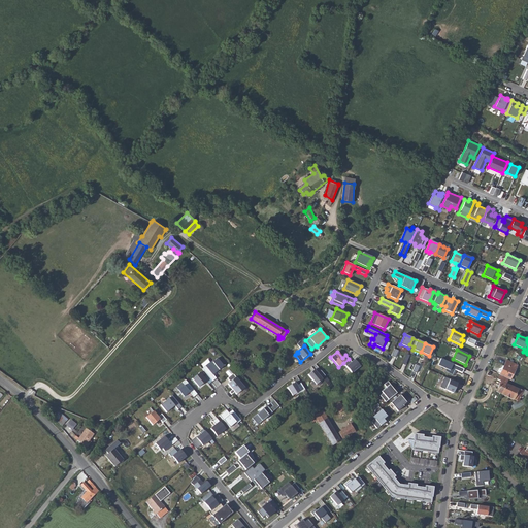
[(410,356),(406,354),(402,364),(406,366),(410,356)]
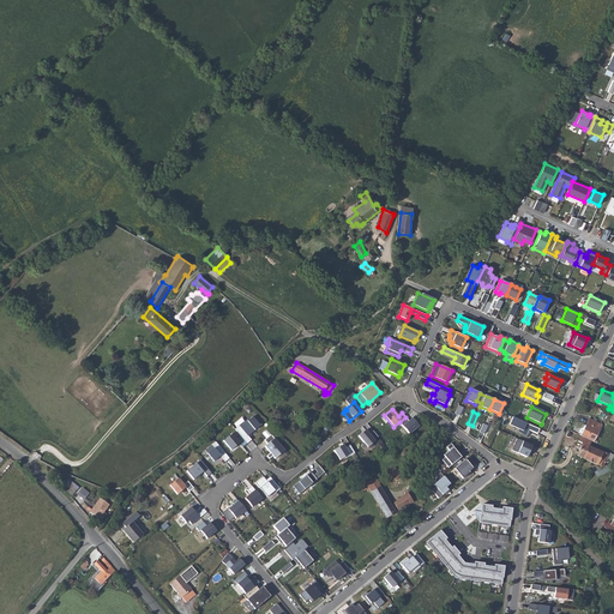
[(246,420),(235,429),(247,444),(251,440),(248,437),(260,426),(252,417),(247,421),(246,420)]
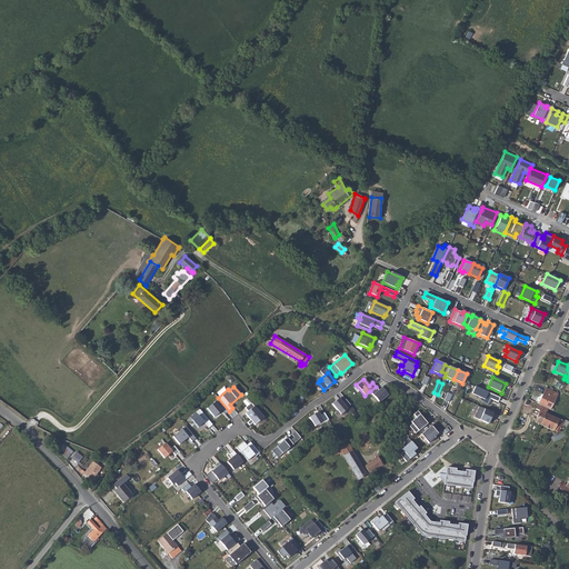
[(379,390),(376,387),(370,391),(379,402),(388,395),(382,388),(379,390)]
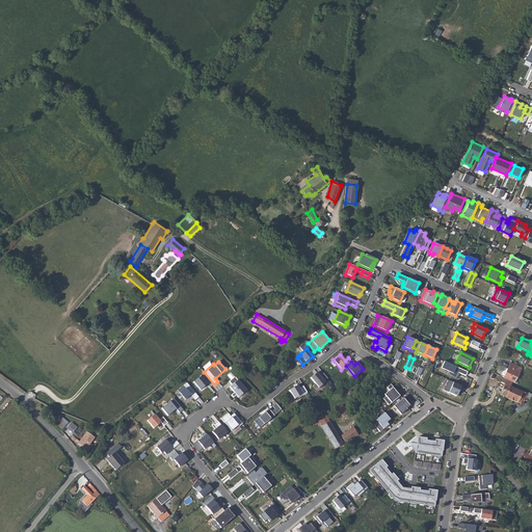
[(468,372),(444,362),(441,368),(450,372),(448,375),(456,378),(456,377),(458,373),(459,373),(466,376),(468,372)]
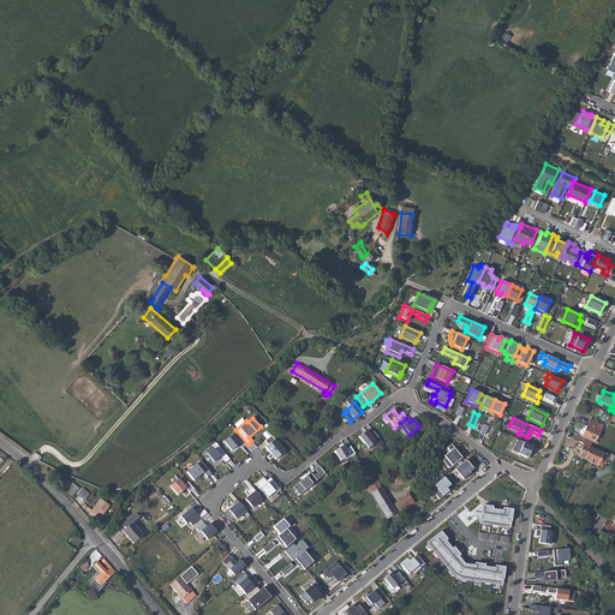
[(583,435),(581,437),(592,442),(593,443),(603,425),(591,419),(586,428),(583,435)]
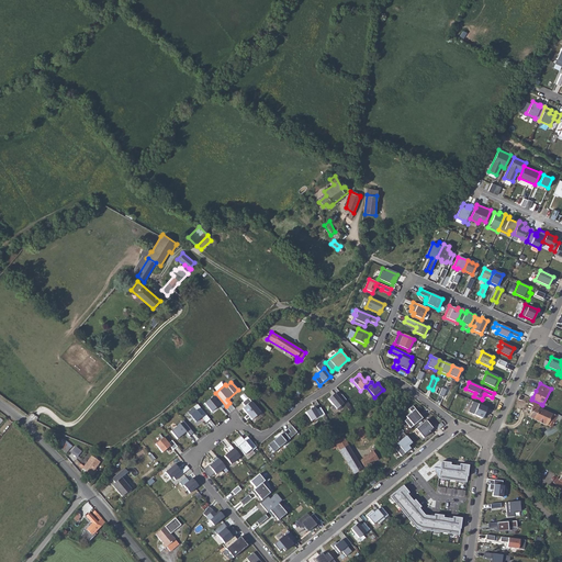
[(203,404),(212,396),(210,393),(201,401),(203,404)]
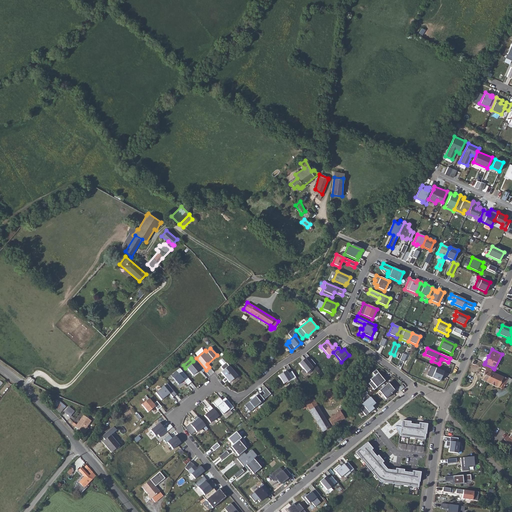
[(315,364),(311,359),(307,362),(304,359),(299,364),(306,373),(312,368),(312,367),(315,364)]
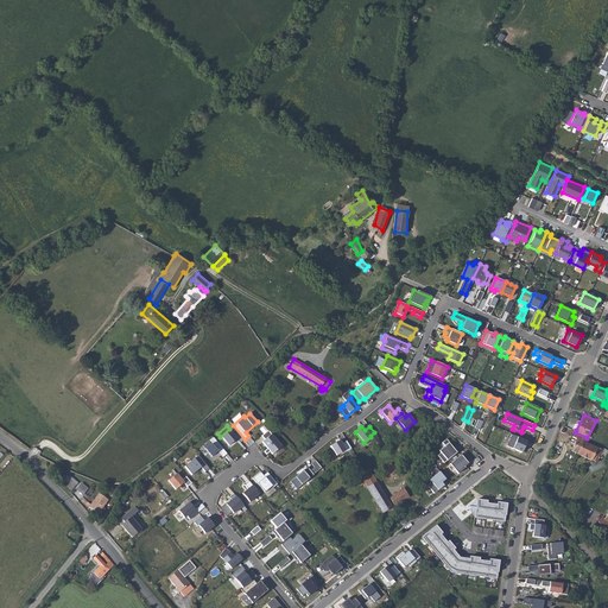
[(229,430),(221,437),(229,445),(238,439),(229,430)]
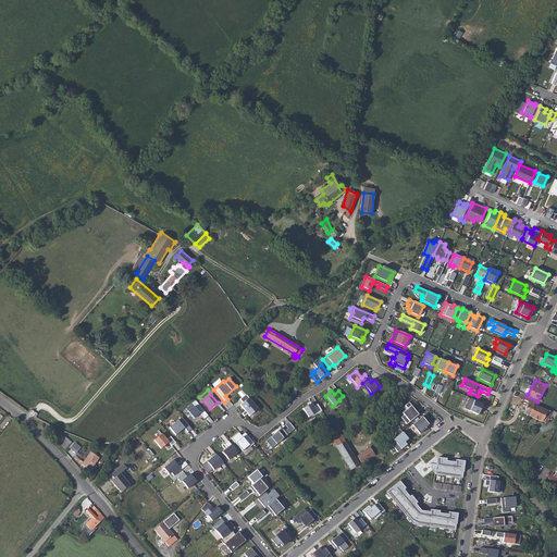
[(258,409),(246,395),(239,399),(243,404),(240,406),(249,417),(258,409)]
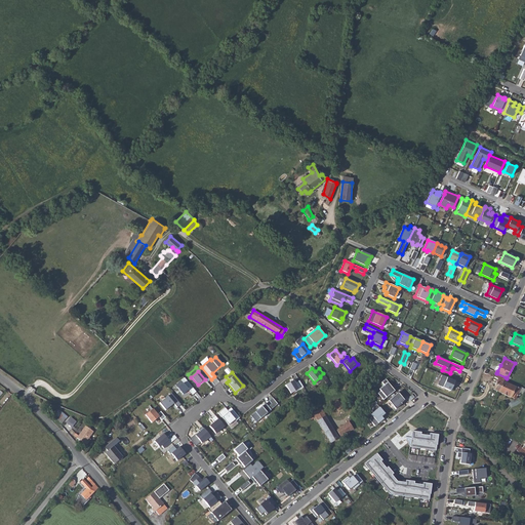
[(506,377),(496,373),(494,377),(497,379),(494,390),(499,392),(499,393),(503,395),(509,385),(503,382),(506,377)]
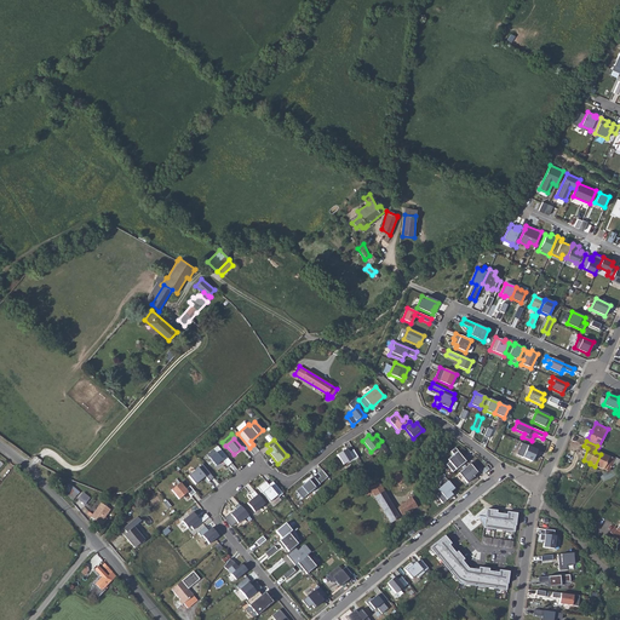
[(537,451),(522,443),(516,455),(532,461),(537,451)]
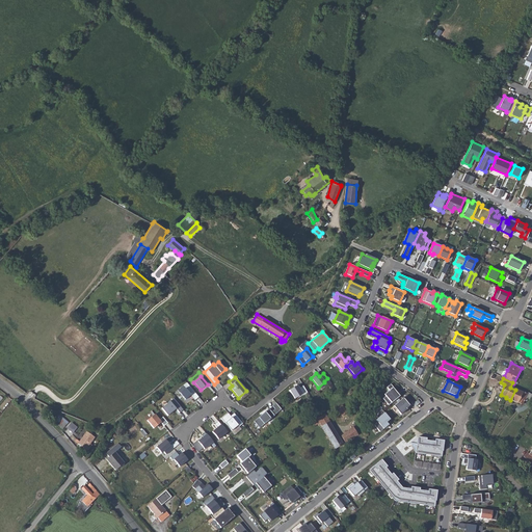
[(198,397),(186,383),(178,391),(185,400),(191,396),(195,400),(198,397)]
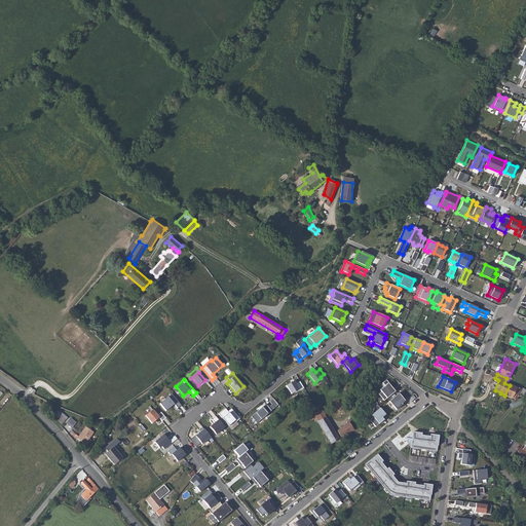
[(378,393),(384,401),(396,391),(392,387),(391,388),(388,383),(386,380),(382,383),(384,385),(379,390),(381,391),(378,393)]
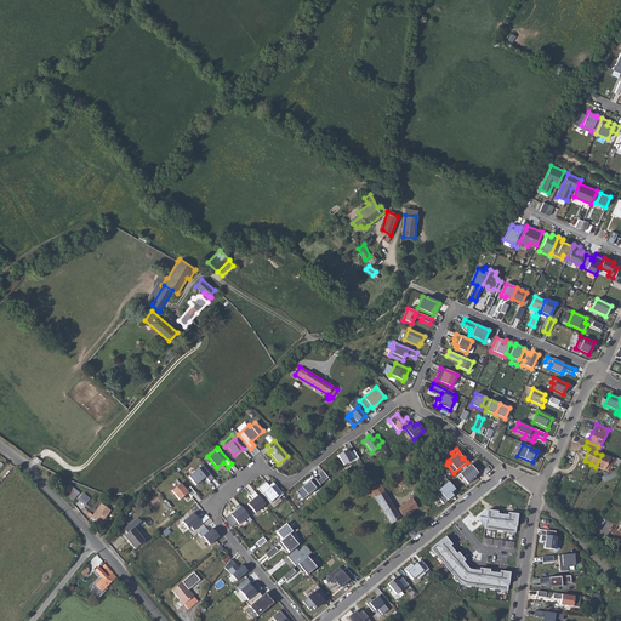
[(359,459),(354,450),(349,453),(347,450),(337,456),(343,466),(349,463),(351,465),(359,459)]
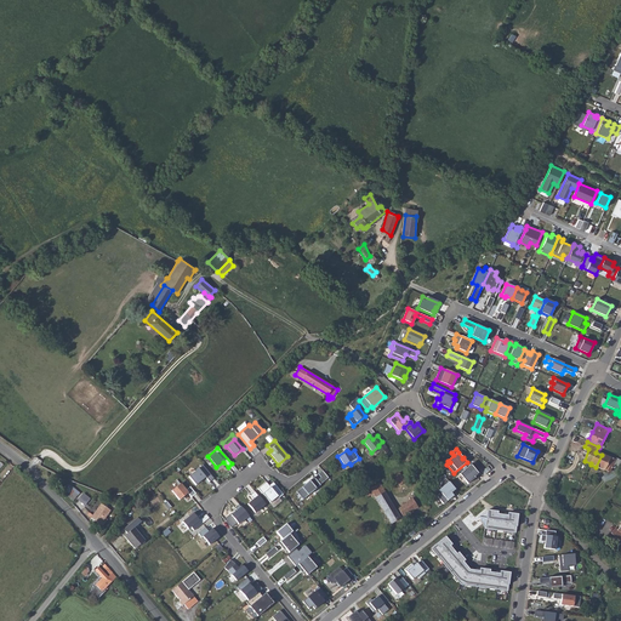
[(602,455),(596,467),(605,471),(605,469),(610,472),(614,465),(619,467),(620,462),(620,460),(616,459),(615,461),(602,455)]
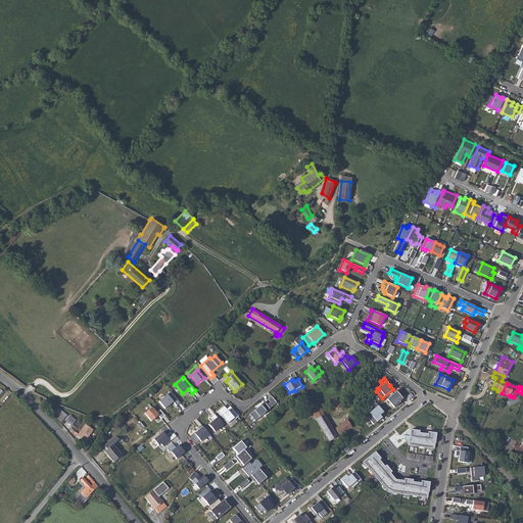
[(399,388),(387,399),(393,408),(399,402),(399,401),(402,398),(401,397),(405,394),(399,388)]
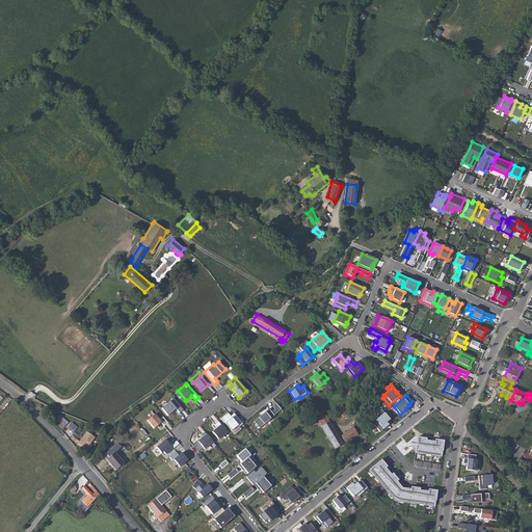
[(183,410),(174,399),(162,408),(168,416),(177,409),(180,414),(183,410)]
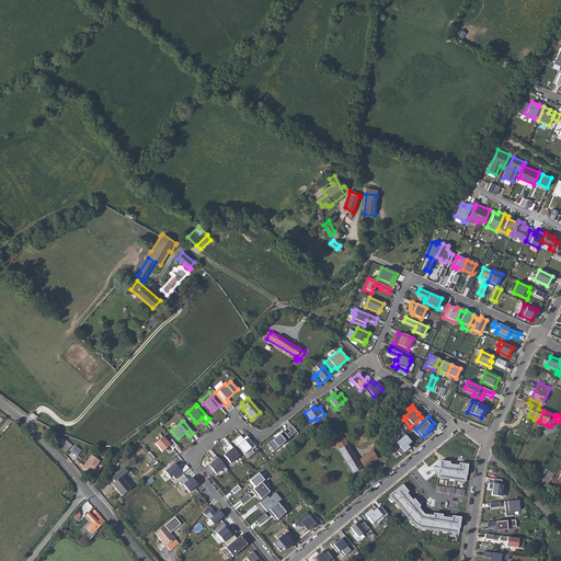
[(267,444),(274,451),(297,432),(290,425),(287,428),(289,432),(286,434),(284,431),(267,444)]
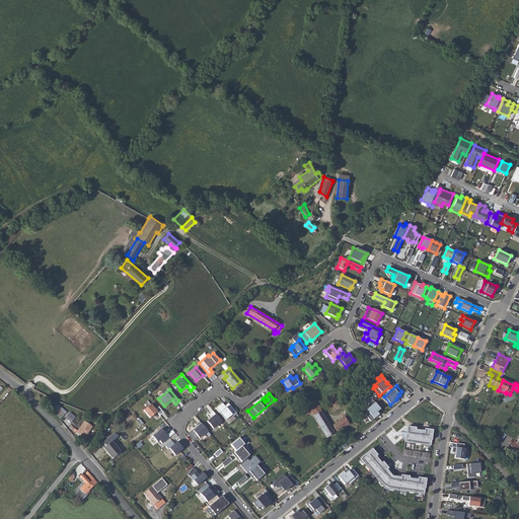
[(334,395),(327,398),(334,406),(339,402),(334,395)]
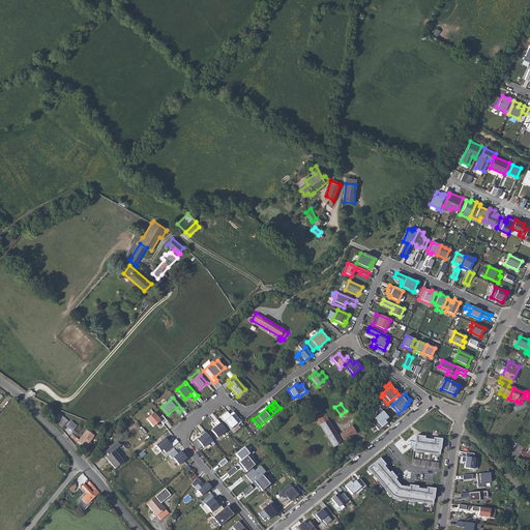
[(388,418),(379,408),(376,411),(375,415),(376,416),(374,418),(376,420),(373,423),(378,431),(386,423),(384,421),(388,418)]
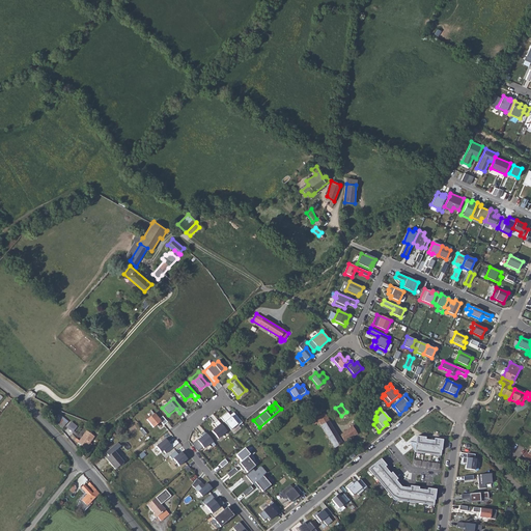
[(239,426),(243,423),(233,412),(230,415),(228,412),(221,418),(231,430),(238,424),(239,426)]
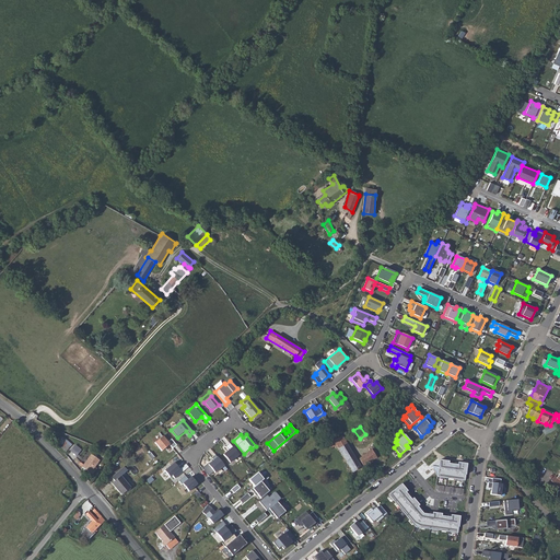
[(333,441),(329,443),(331,448),(336,446),(353,473),(361,467),(342,435),(333,441)]
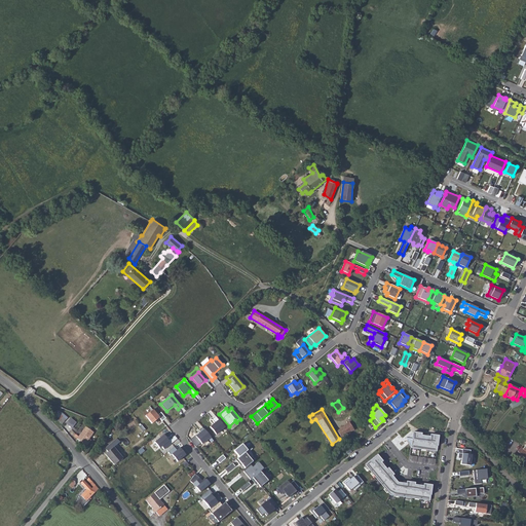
[(165,418),(161,412),(157,415),(153,410),(146,416),(152,423),(159,418),(162,421),(165,418)]
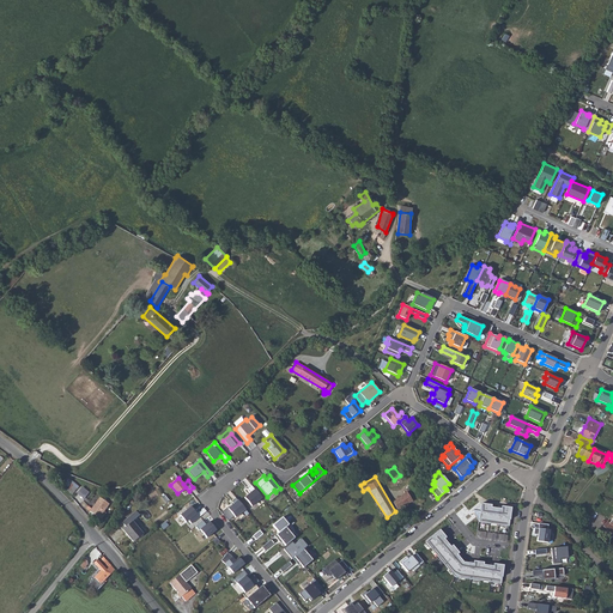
[(72,479),(65,486),(72,493),(79,486),(72,479)]
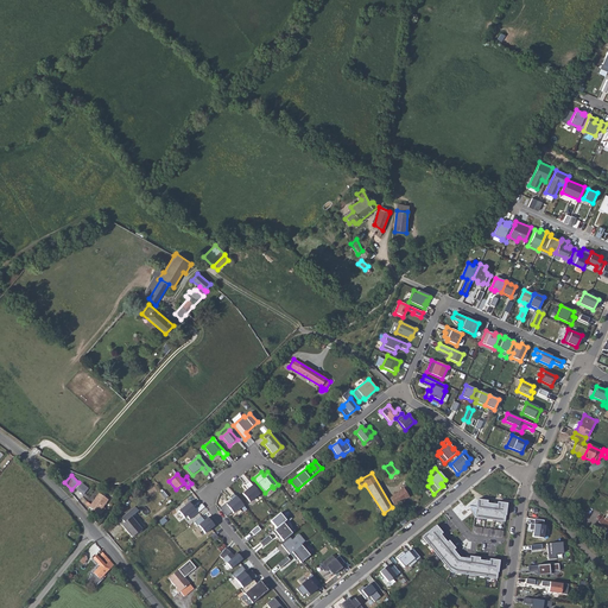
[(260,494),(249,481),(245,485),(248,489),(242,494),(249,502),(260,494)]
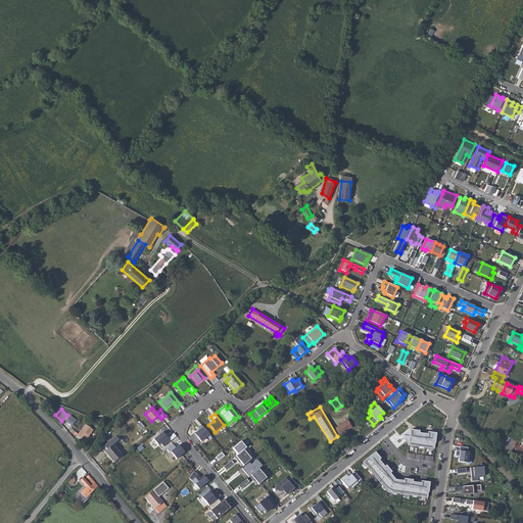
[(65,421),(72,425),(77,420),(69,415),(65,421)]
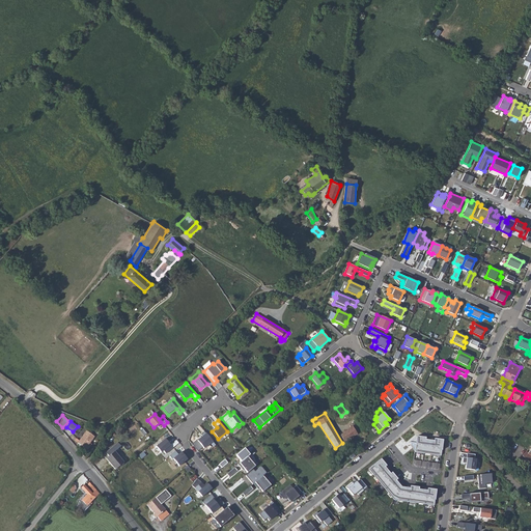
[(353,426),(346,430),(352,437),(357,434),(353,426)]
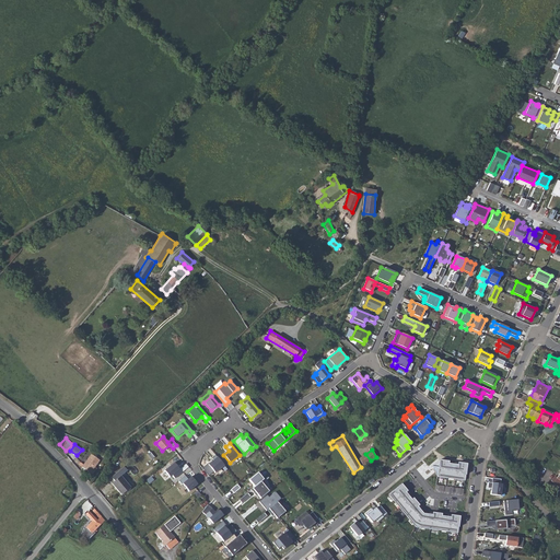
[(365,454),(359,458),(363,466),(371,461),(365,454)]
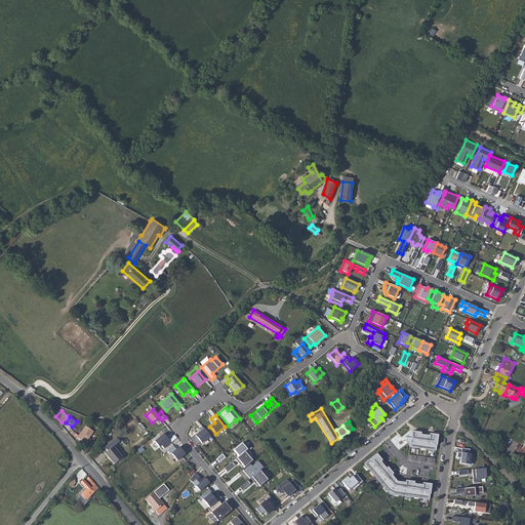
[(210,437),(202,427),(199,430),(200,432),(195,436),(202,443),(210,437)]
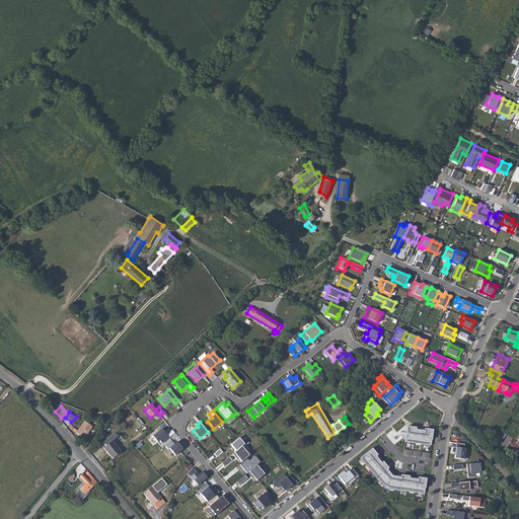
[(92,428),(84,423),(78,432),(85,437),(92,428)]
